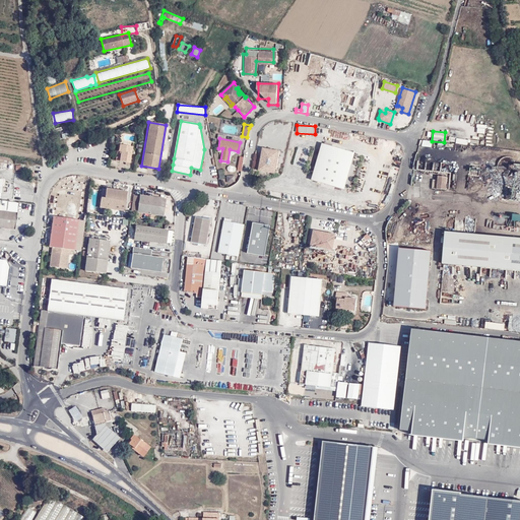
[(131,161),(133,146),(121,144),(119,152),(121,152),(120,159),(131,161)]
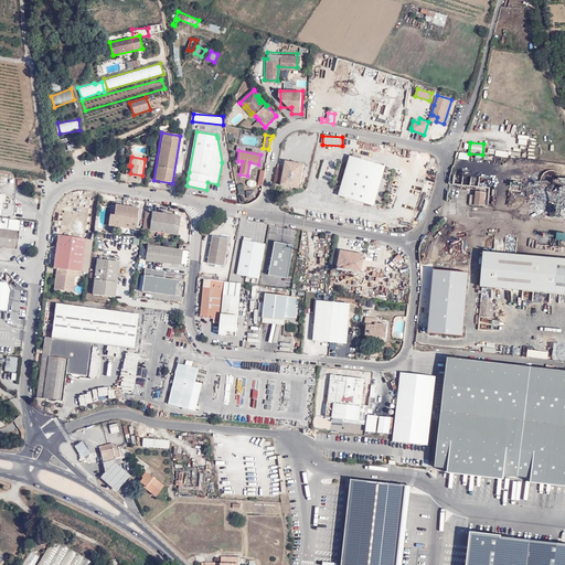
[(382,164),(352,157),(341,195),(371,203),(382,164)]
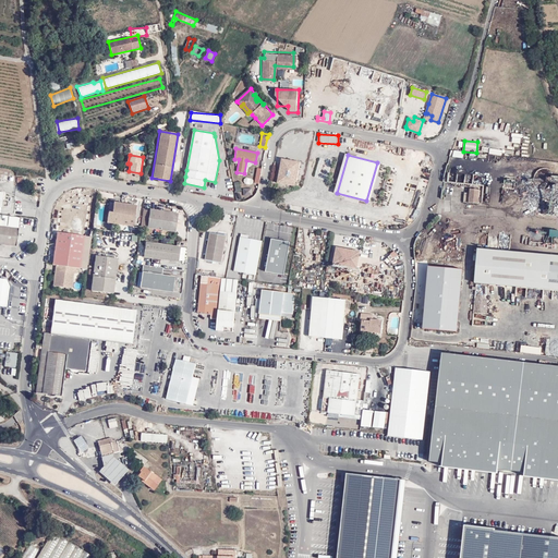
[(295,186),(300,162),(282,159),(278,183),(295,186)]
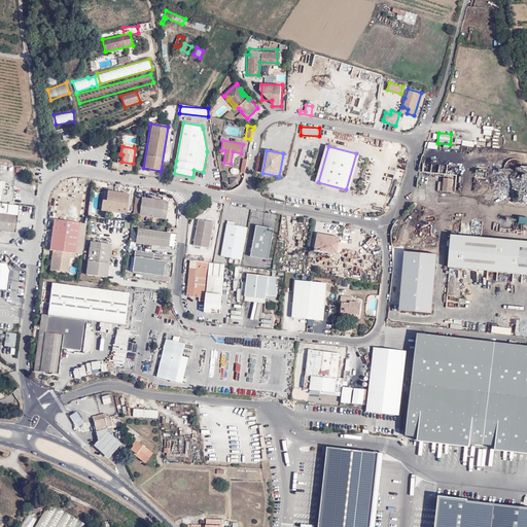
[(350,190),(359,154),(356,153),(346,189),(350,190)]
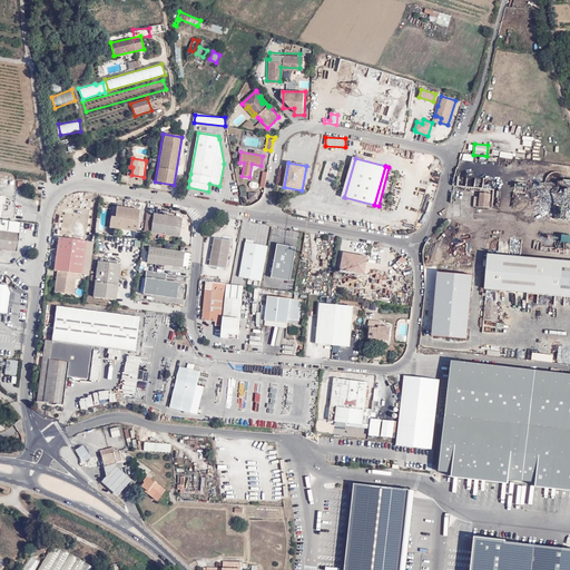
[(249,200),(258,200),(257,192),(248,193),(249,200)]
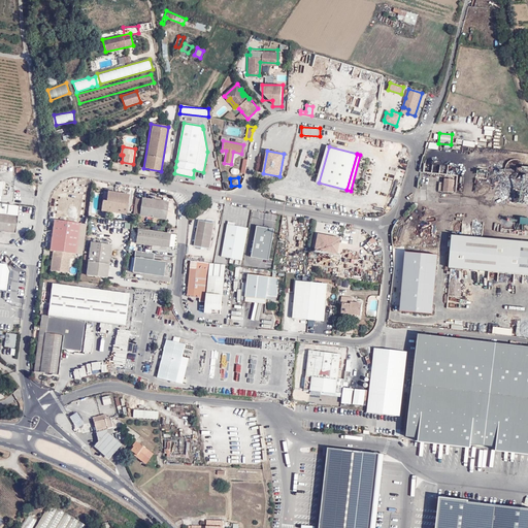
[(454,179),(446,179),(444,192),(453,193),(454,179)]
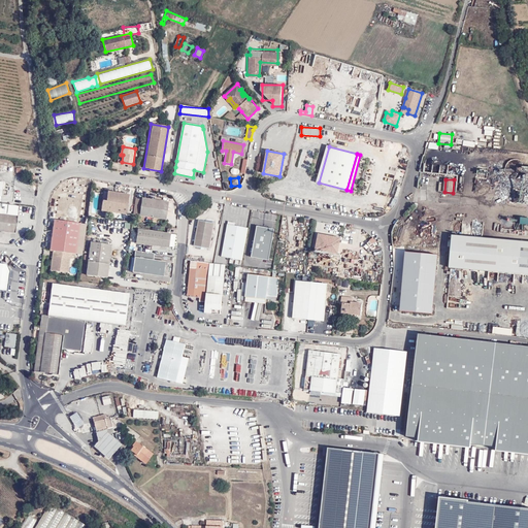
[(60,204),(68,203),(68,204),(75,203),(79,202),(78,195),(85,194),(83,184),(64,188),(66,195),(59,196),(60,204)]
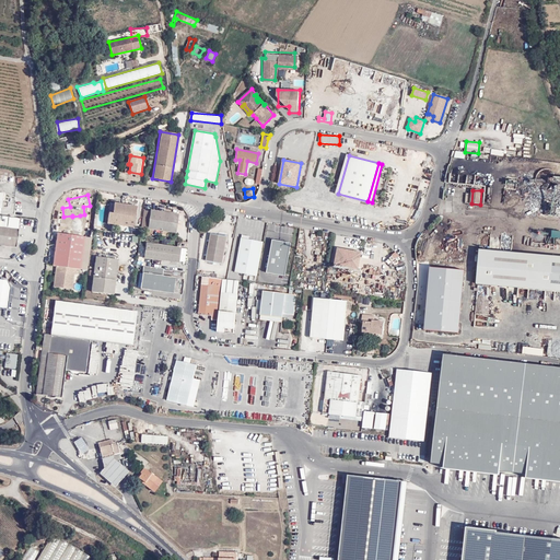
[(109,213),(108,222),(136,225),(138,205),(115,201),(114,213),(109,213)]
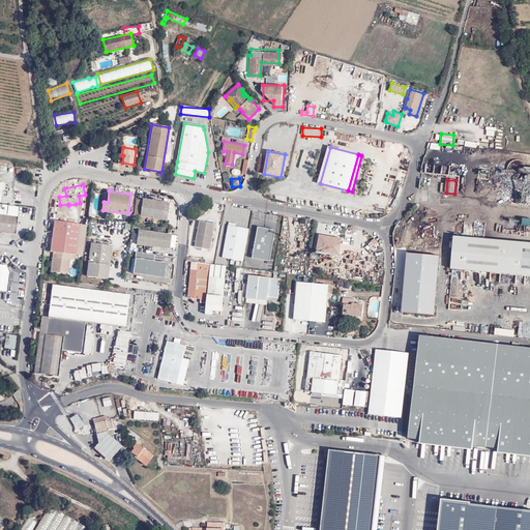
[(142,200),(140,216),(166,219),(169,203),(142,200)]
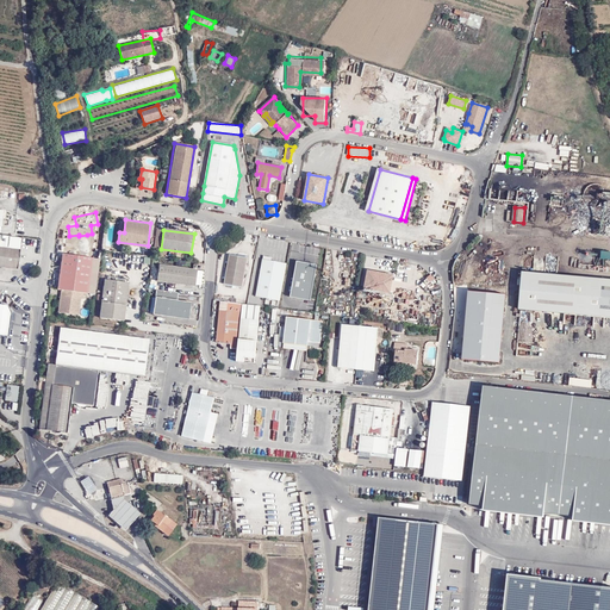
[(0,267),(18,269),(19,249),(0,247),(0,267)]
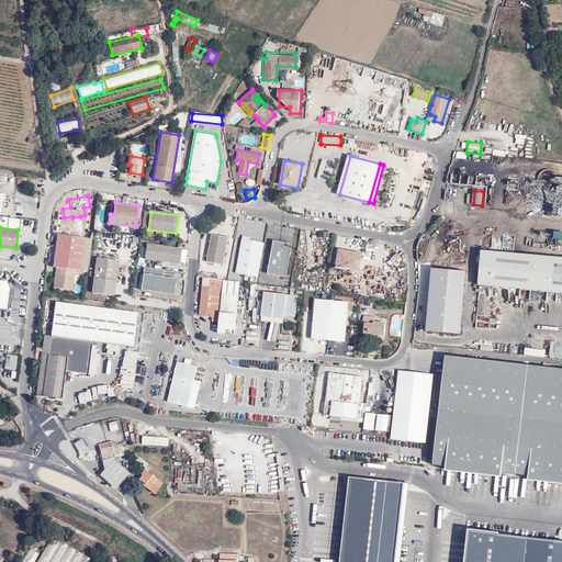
[(561,239),(561,233),(554,233),(535,232),(535,239),(530,238),(530,244),(557,246),(557,239),(561,239)]
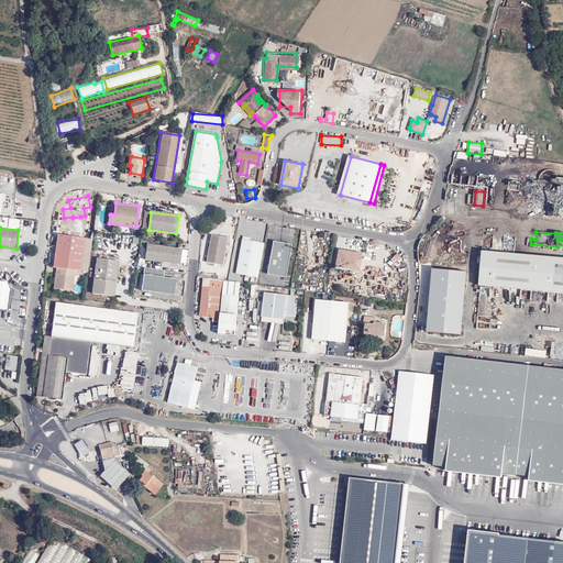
[(81,271),(86,238),(58,233),(54,266),(56,266),(75,269),(81,271)]
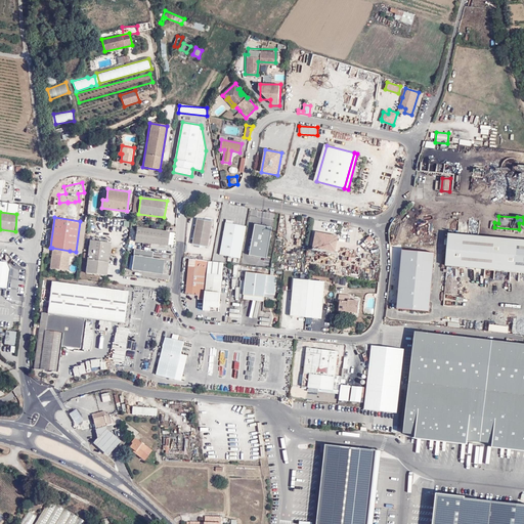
[(402,223),(407,229),(415,224),(410,217),(402,223)]
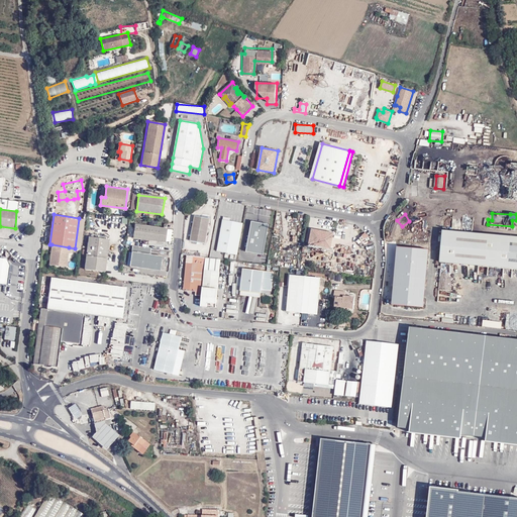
[(191,244),(206,246),(209,221),(194,219),(191,244)]
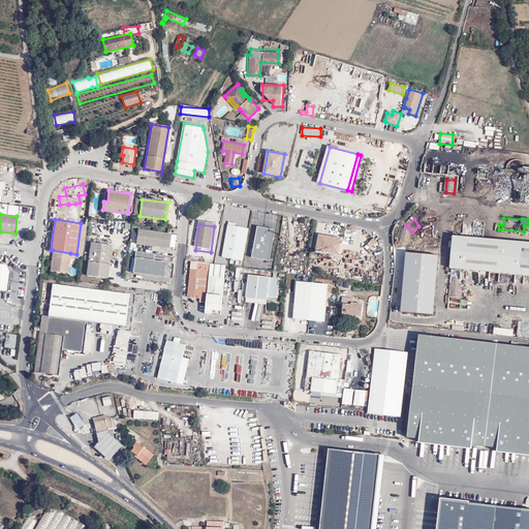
[(223,258),(244,262),(250,229),(228,226),(223,258)]
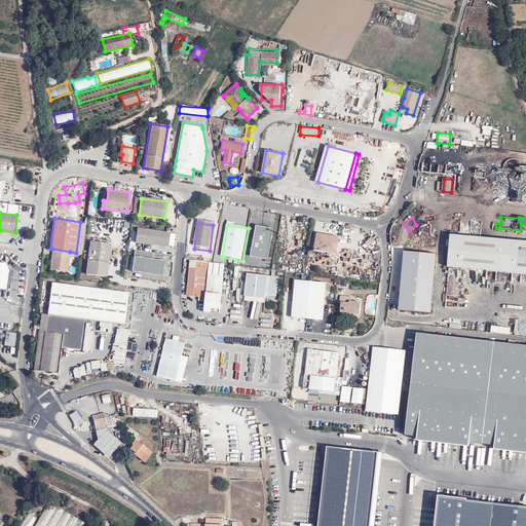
[(274,229),(257,226),(251,258),(268,261),(274,229)]
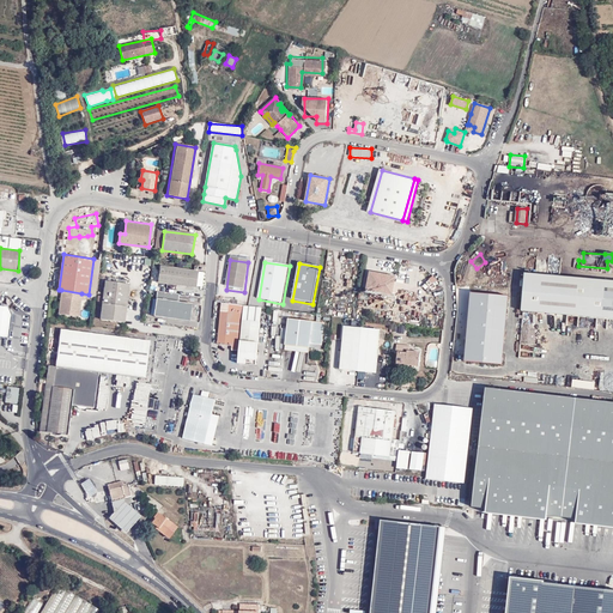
[(199,273),(161,267),(158,284),(196,289),(199,273)]
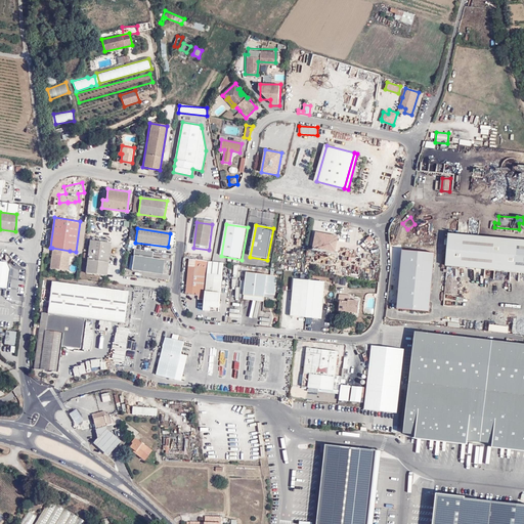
[(325,242),(336,244),(338,236),(316,232),(313,246),(318,247),(320,241),(325,242)]
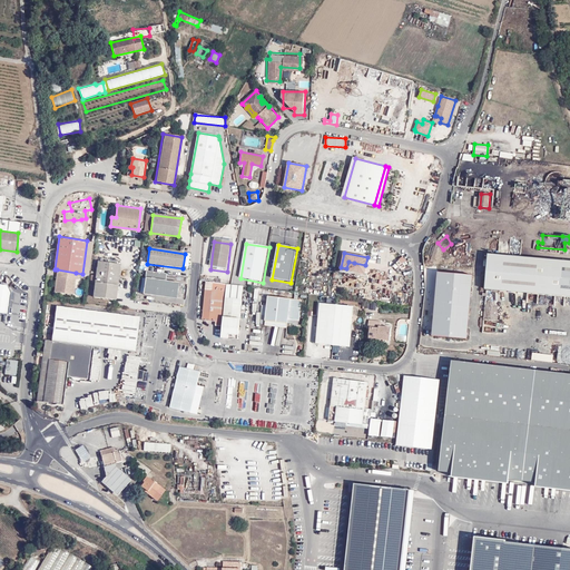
[(402,263),(399,261),(402,257),(397,253),(392,259),(395,263),(393,266),(396,269),(402,263)]
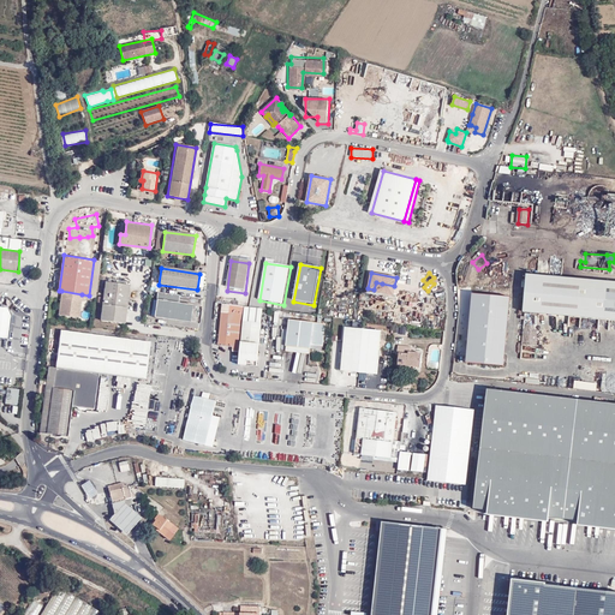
[(488,273),(484,285),(499,288),(502,276),(488,273)]
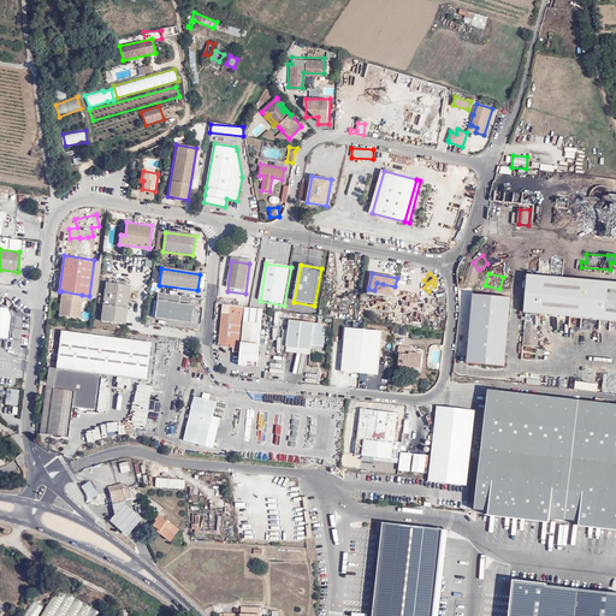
[(615,283),(528,274),(525,312),(615,320),(615,283)]
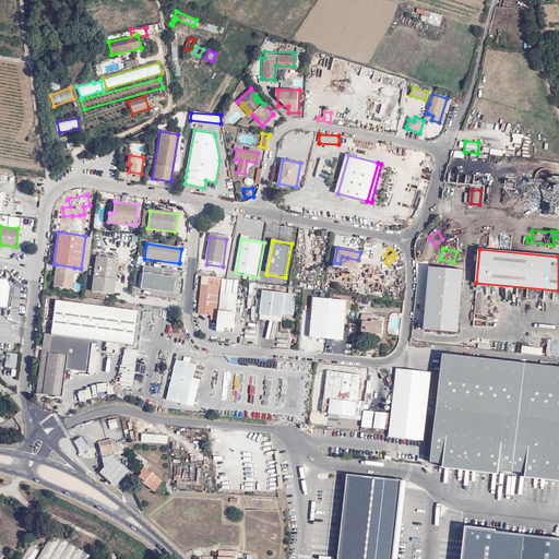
[(118,259),(96,256),(93,276),(115,278),(118,259)]
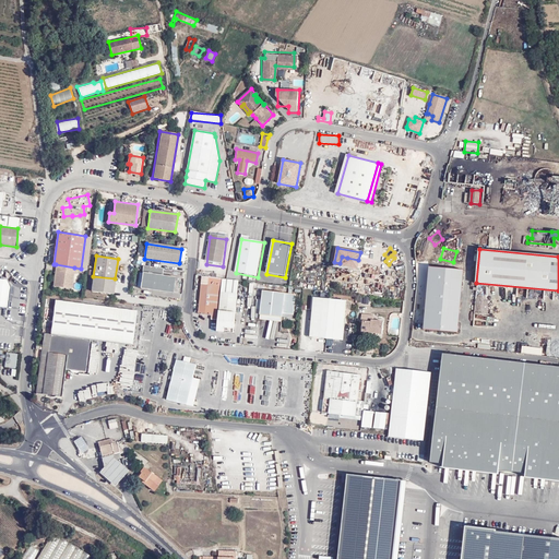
[(340,263),(357,266),(358,260),(347,258),(342,257),(340,263)]
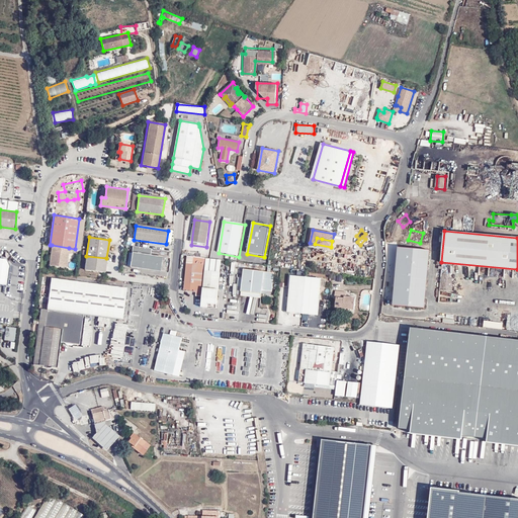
[(52,245),(50,264),(66,266),(69,248),(52,245)]
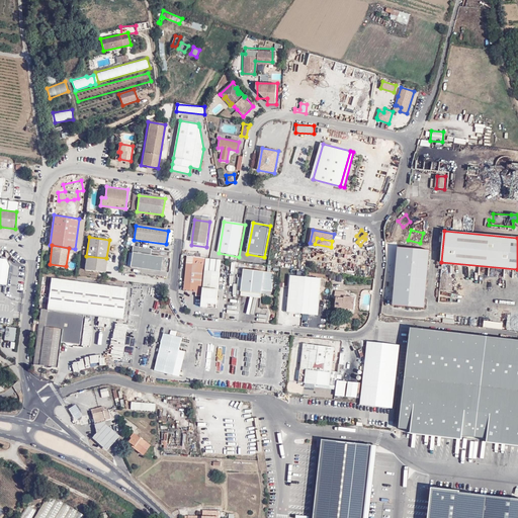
[(429,251),(398,248),(393,307),(424,310),(429,251)]
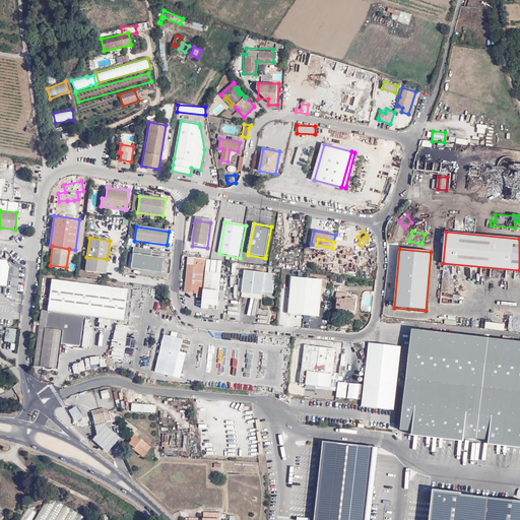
[(160,273),(163,259),(133,254),(131,269),(160,273)]
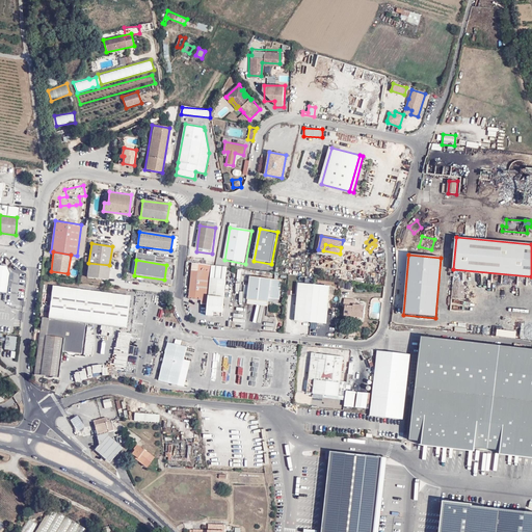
[(109,265),(88,263),(86,275),(107,278),(109,265)]
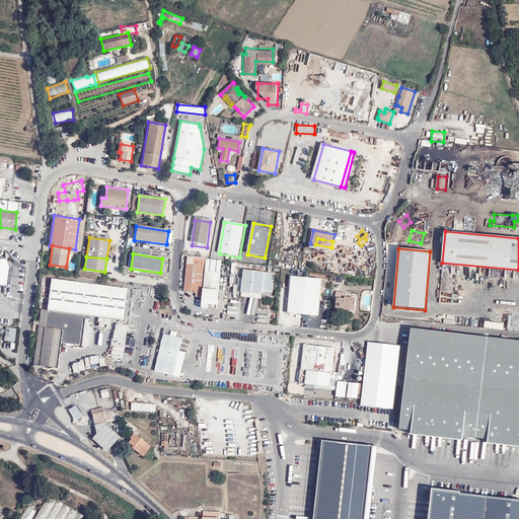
[(207,272),(208,260),(194,258),(193,266),(187,265),(184,292),(196,294),(195,297),(204,298),(205,289),(207,272)]
